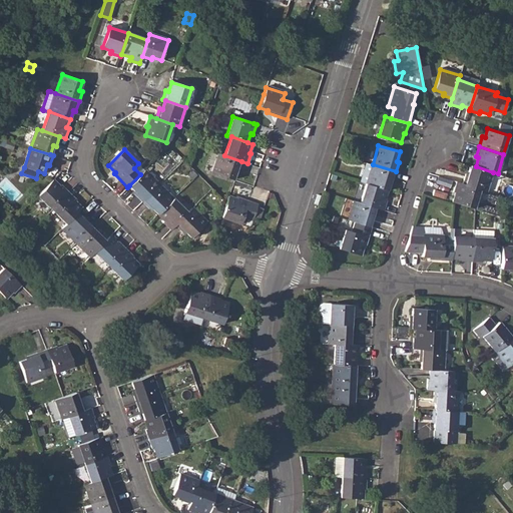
[(218,153),(212,172),(232,179),(235,170),(238,171),(241,161),(224,155),(218,153)]
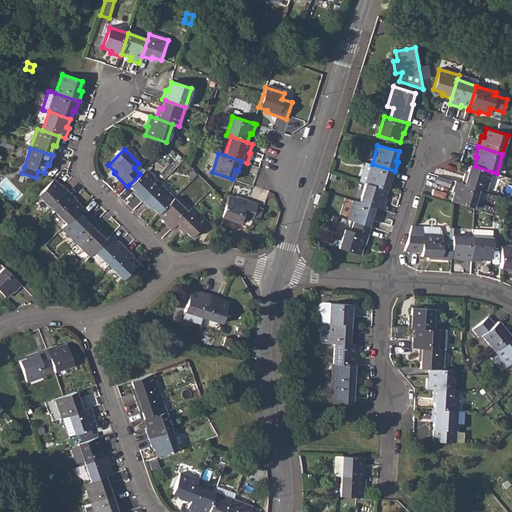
[(372,164),(366,183),(387,189),(390,180),(392,180),(395,171),(372,164)]
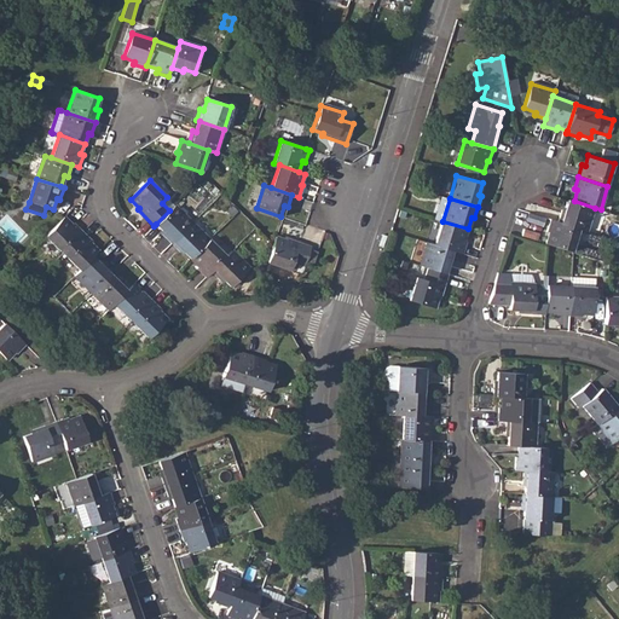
[(562,209),(560,221),(579,227),(589,230),(595,208),(574,201),(570,200),(566,210),(562,209)]
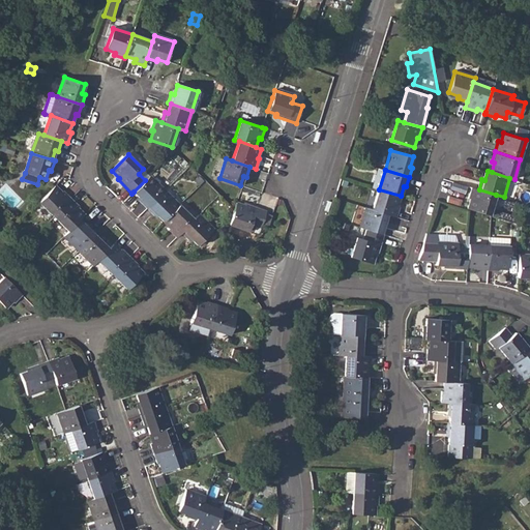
[(145,180),(134,192),(142,199),(140,201),(147,208),(165,190),(150,176),(145,180)]
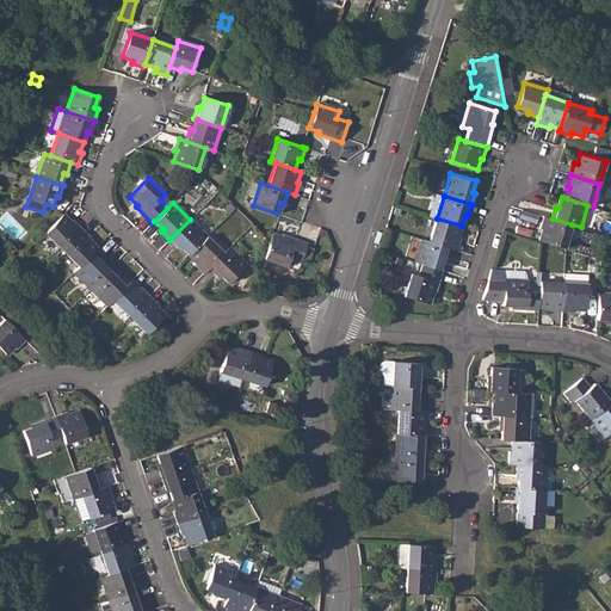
[(63,214),(44,233),(62,248),(82,228),(73,220),(71,222),(63,214)]
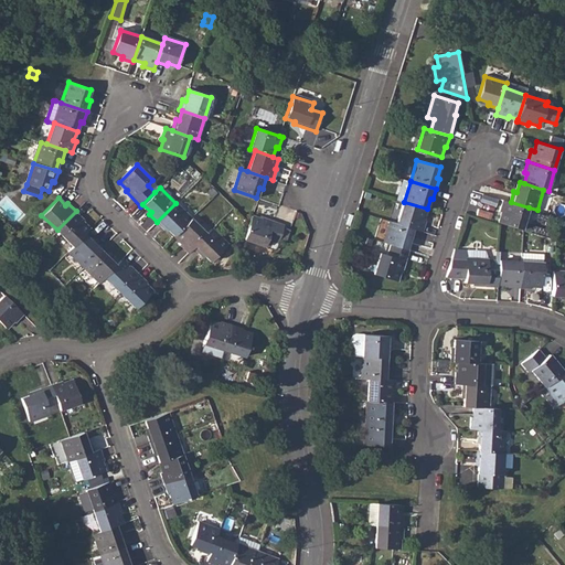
[(501,212),(498,221),(501,222),(522,228),(529,208),(511,202),(502,199),(498,210),(501,212)]
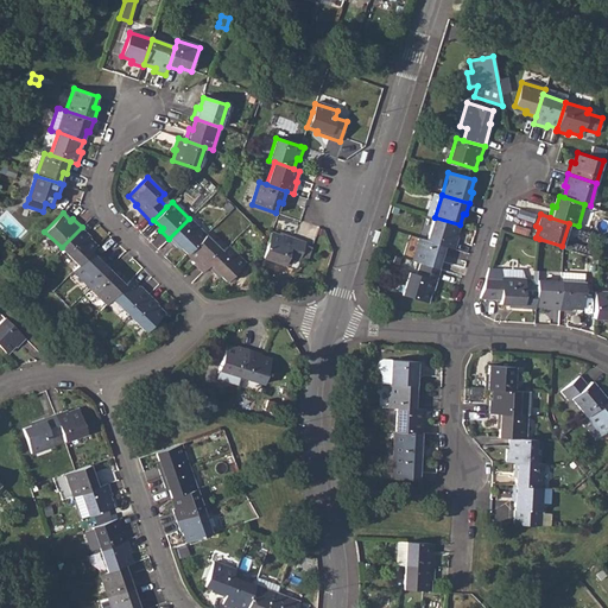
[(435,217),(428,239),(448,246),(456,248),(460,236),(456,235),(460,225),(435,217)]
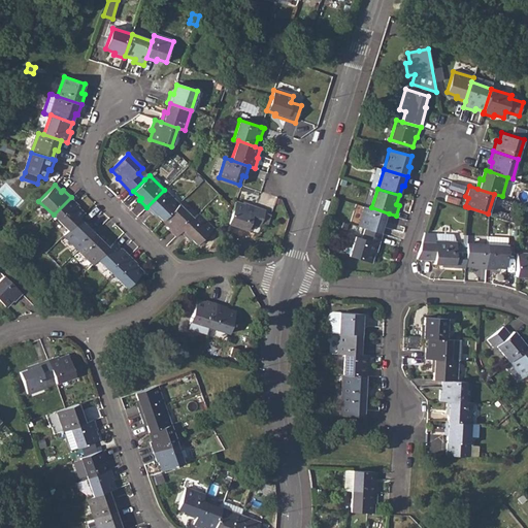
[(164,190),(146,207),(155,215),(156,212),(163,220),(178,204),(164,190)]
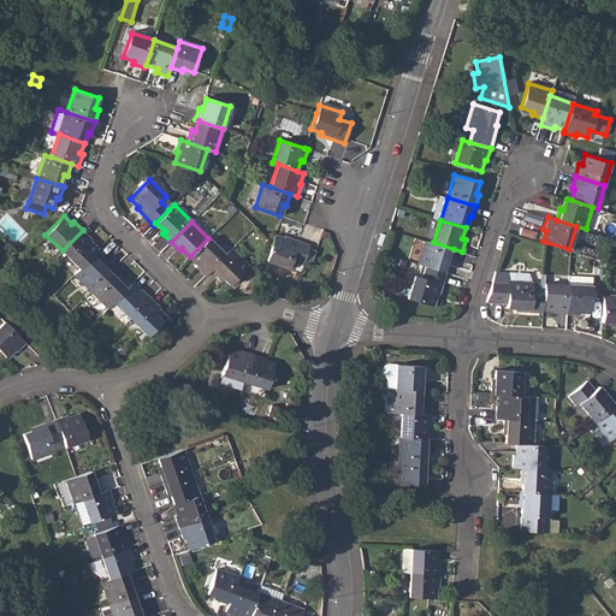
[(578,227),(572,247),(579,249),(585,229),(578,227)]
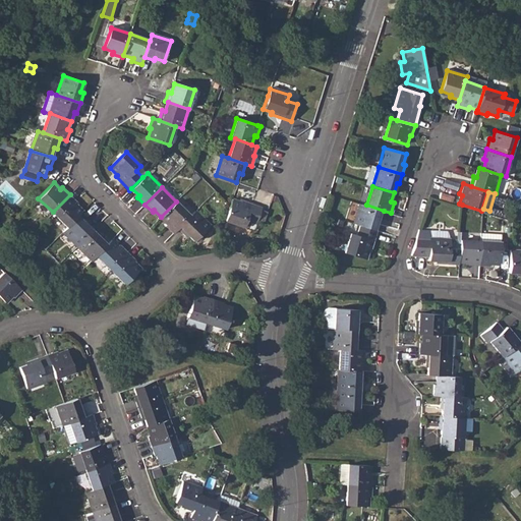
[(70,194),(53,212),(67,227),(78,216),(83,211),(75,205),(77,201),(70,194)]
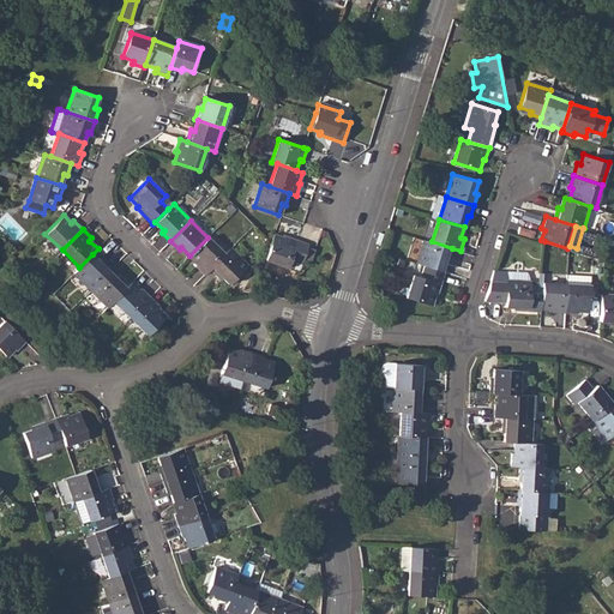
[(271,242),(265,260),(288,268),(290,260),(301,264),(302,263),(307,247),(308,244),(286,236),(284,239),(274,235),(271,242)]
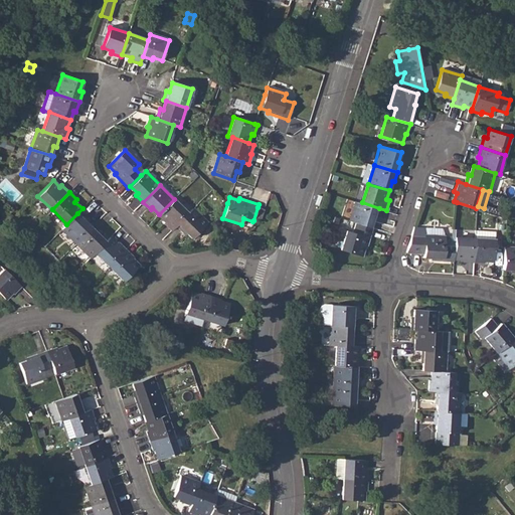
[(174,199),(159,214),(166,221),(164,222),(171,230),(176,225),(188,213),(174,199)]
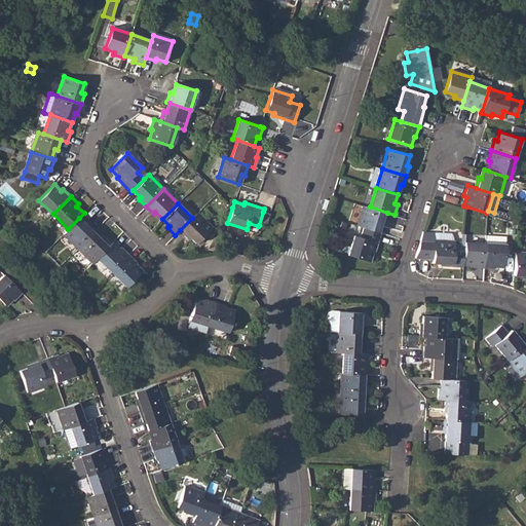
[(364,205),(358,225),(364,227),(379,232),(383,222),(385,222),(387,213),(370,207),(364,205)]
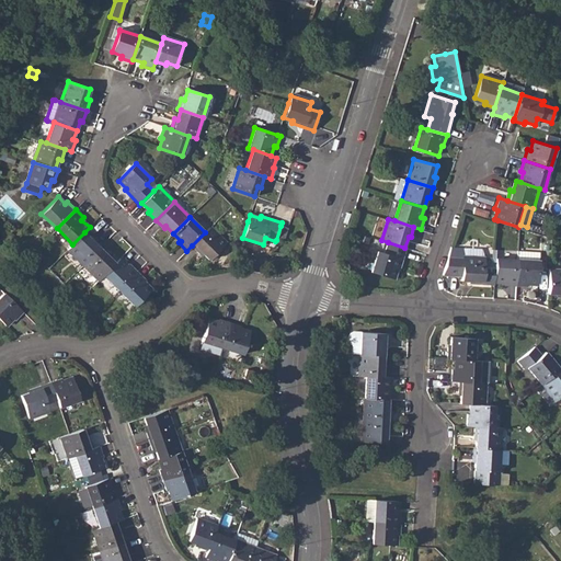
[(205,232),(192,245),(201,254),(202,253),(209,260),(226,242),(210,227),(205,232)]
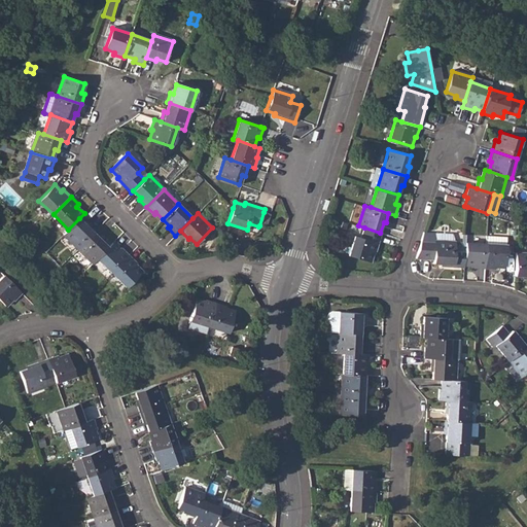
[(68,230),(64,234),(78,248),(95,231),(88,223),(85,224),(79,218),(68,230)]
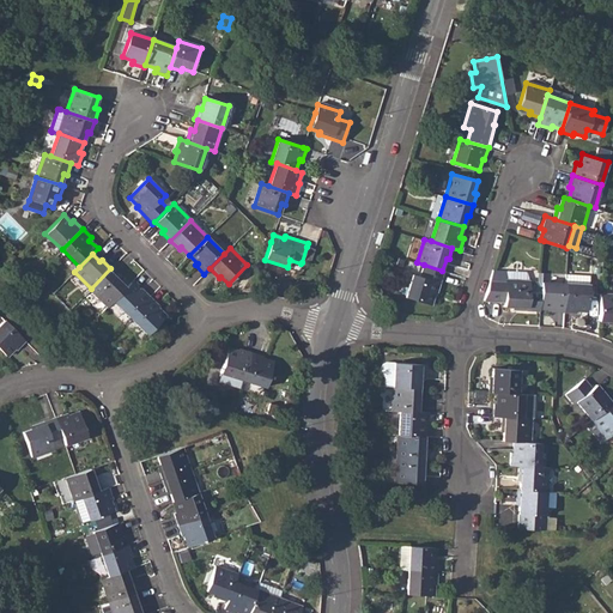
[(412,273),(405,297),(432,304),(436,293),(438,295),(445,271),(442,271),(424,265),(420,275),(412,273)]
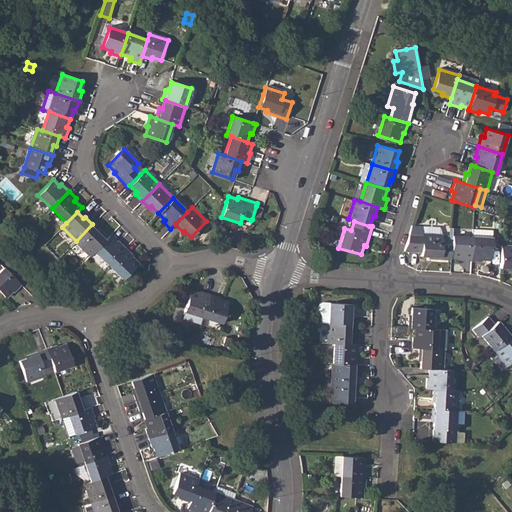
[(92,224),(76,241),(90,255),(94,250),(105,240),(99,234),(100,232),(92,224)]
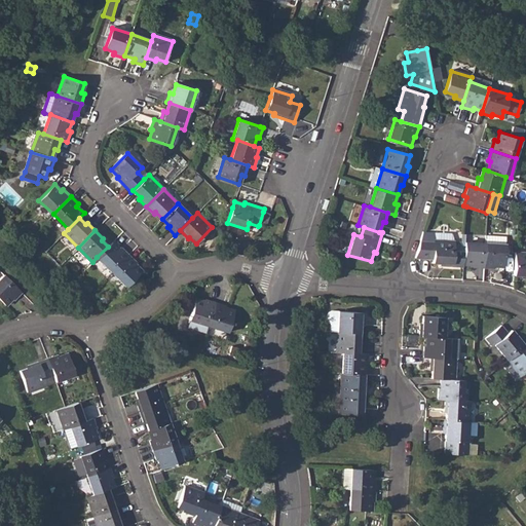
[(433,258),(433,263),(442,263),(442,265),(463,266),(463,264),(464,240),(465,233),(439,232),(438,239),(435,239),(433,258)]
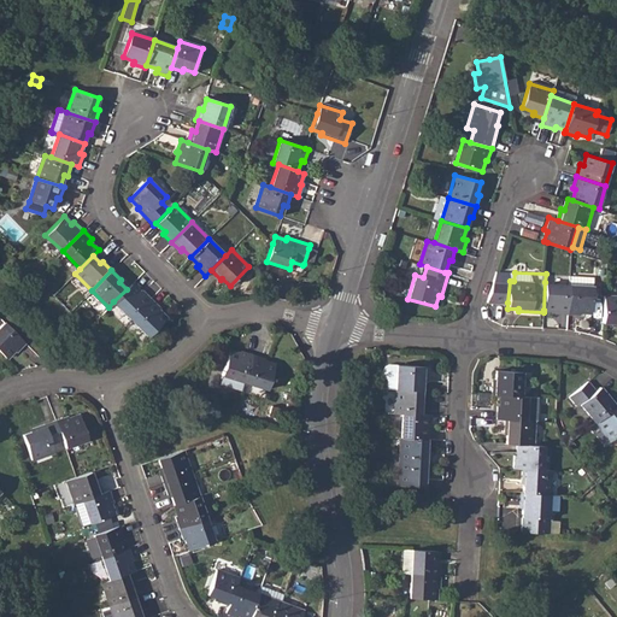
[(570,283),(568,313),(581,315),(581,311),(592,311),(594,276),(570,276),(570,283)]
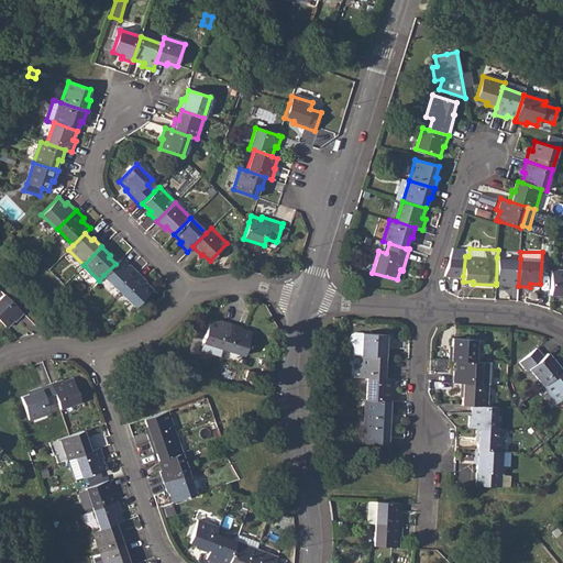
[(451,255),(444,275),(463,276),(465,256),(451,255)]
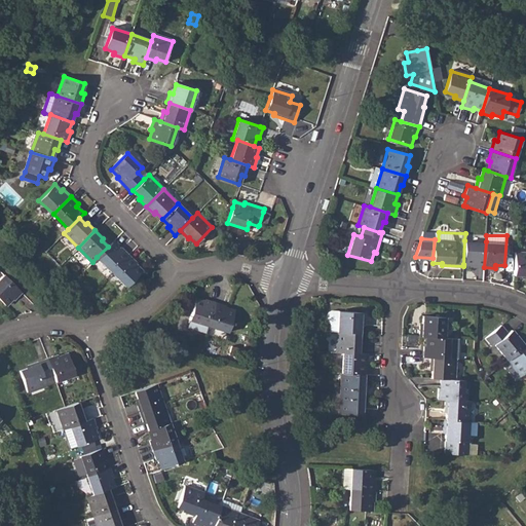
[(464,240),(463,264),(473,264),(474,267),(484,267),(486,241),(464,240)]
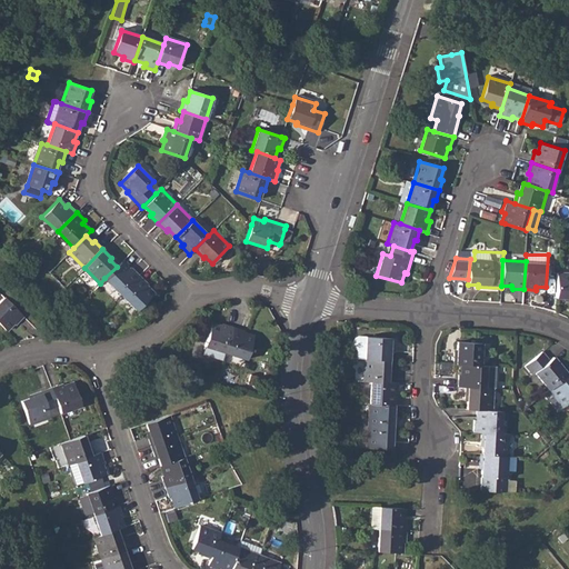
[(117,267),(105,278),(121,293),(140,275),(131,267),(129,269),(122,261),(117,267)]
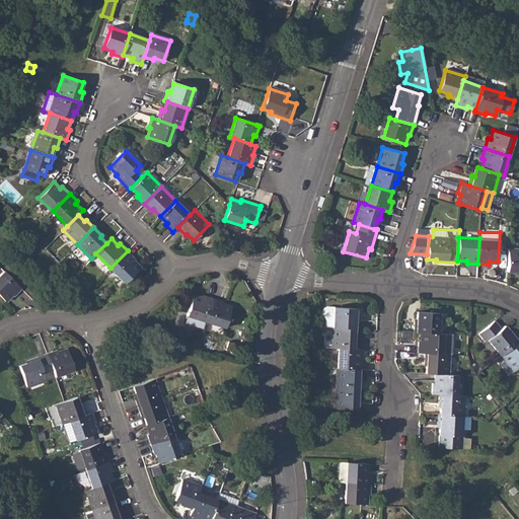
[(518,247),(509,247),(508,271),(518,272),(518,274),(518,247)]
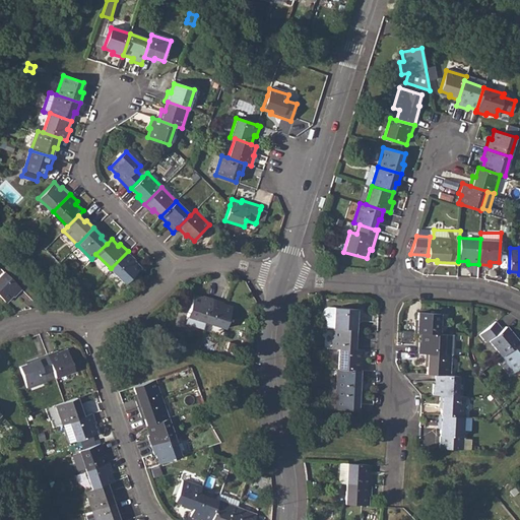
[(128,251),(111,268),(125,283),(141,267),(134,260),(135,258),(128,251)]
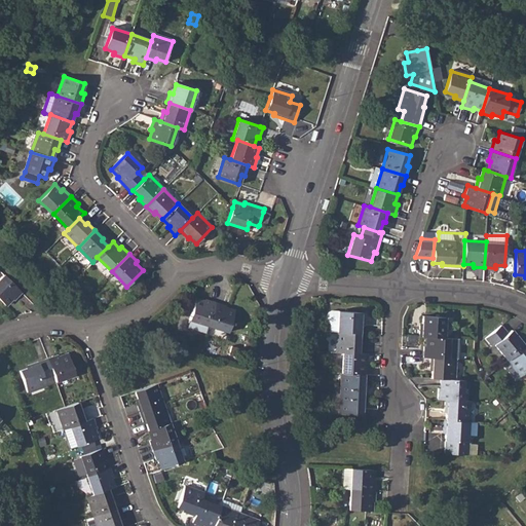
[(5,275),(0,279),(0,298),(6,305),(13,299),(15,300),(23,293),(5,275)]
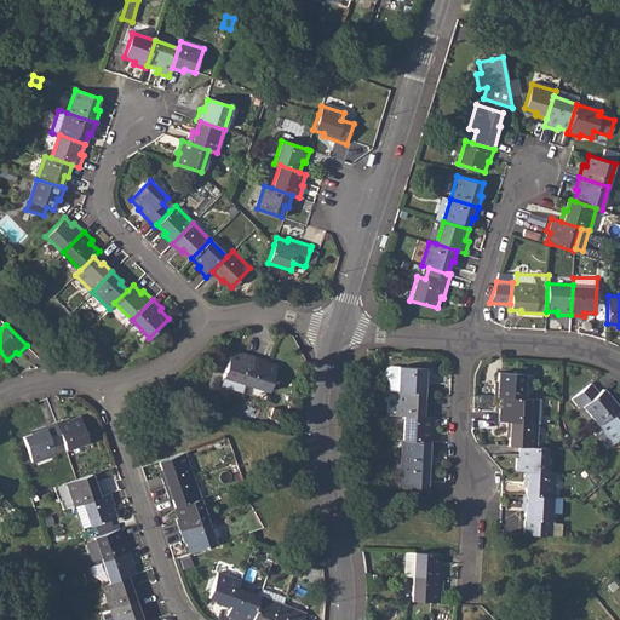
[(231,350),(223,375),(246,383),(254,355),(242,351),(241,354),(231,350)]
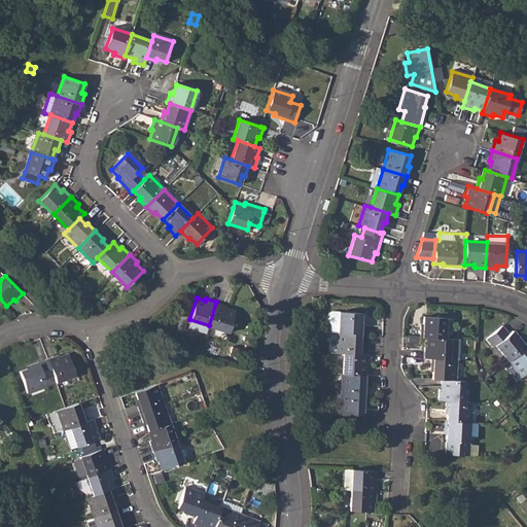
[(216,302),(209,325),(229,332),(235,310),(226,308),(227,305),(216,302)]
